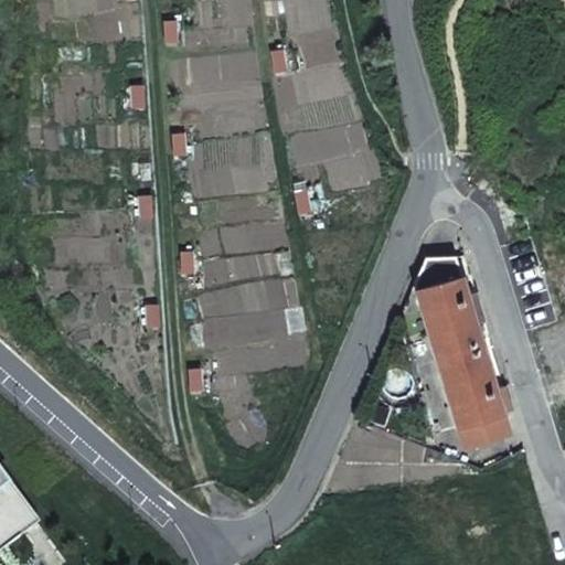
[(177,18),(161,18),(161,45),(178,44),(177,18)]
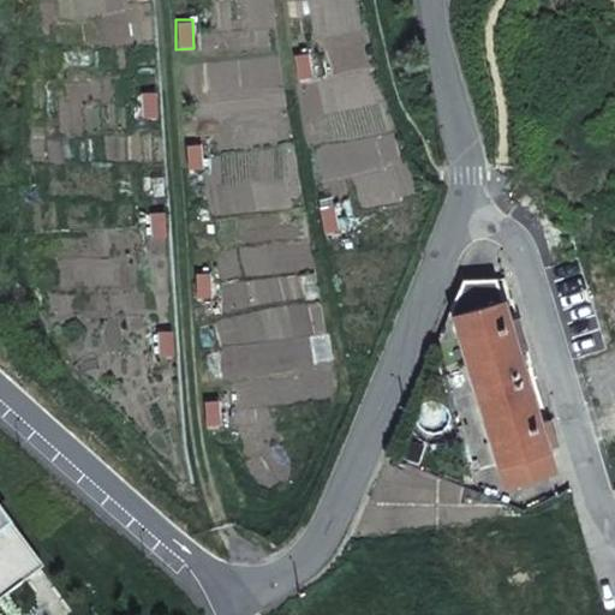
[(314,78),(311,54),(296,57),(299,78),(314,78)]
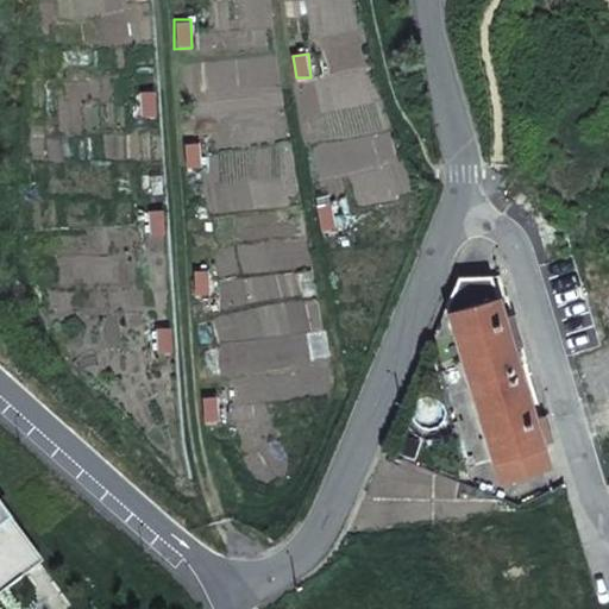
[(155,90),(136,92),(138,121),(155,120),(155,90)]
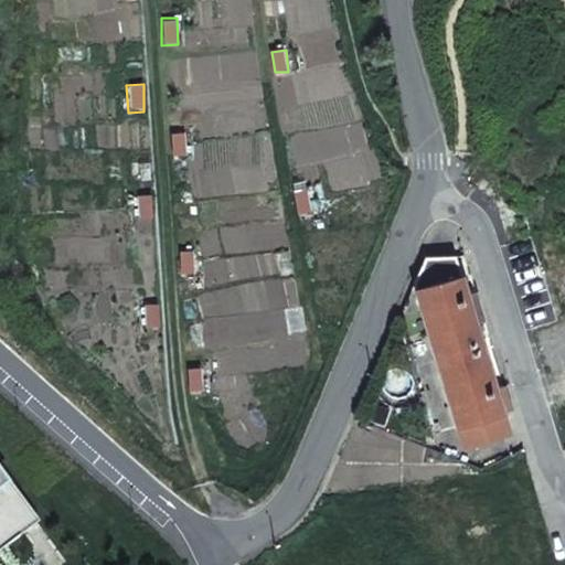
[(184,128),(168,129),(169,156),(184,155),(184,128)]
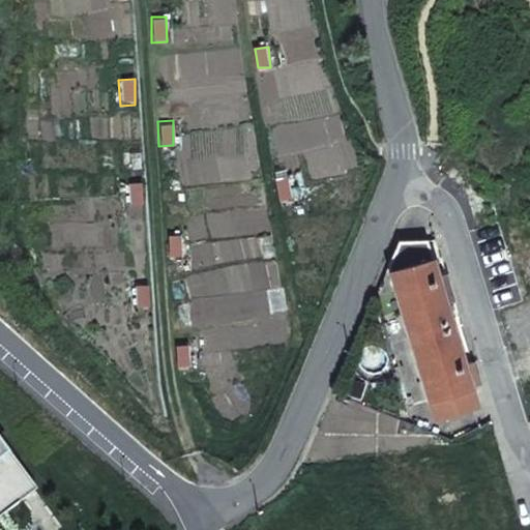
[(290,177),(275,180),(281,204),(292,202),(290,177)]
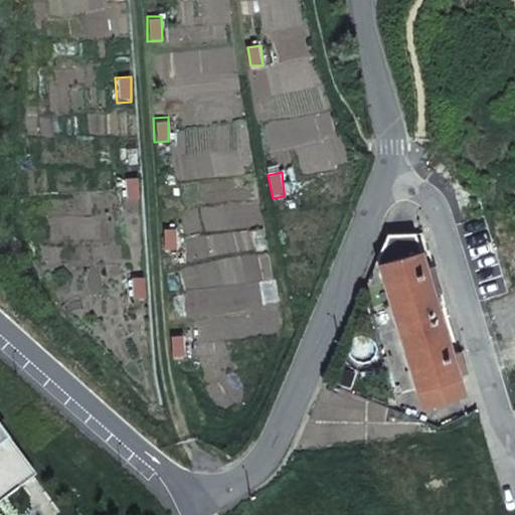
[(136,178),(122,179),(123,200),(137,199),(136,178)]
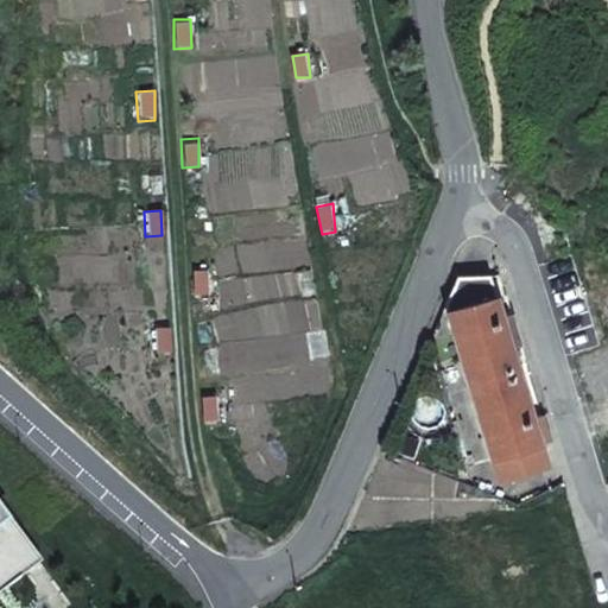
[(208,268),(192,268),(192,297),(209,297),(208,268)]
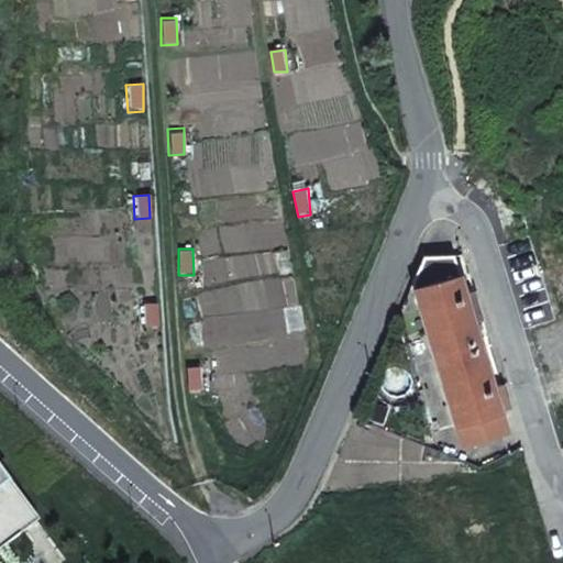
[(498,412),(500,411),(460,275),(456,276),(450,255),(423,257),(411,282),(415,289),(461,440),(466,443),(505,432),(498,412)]
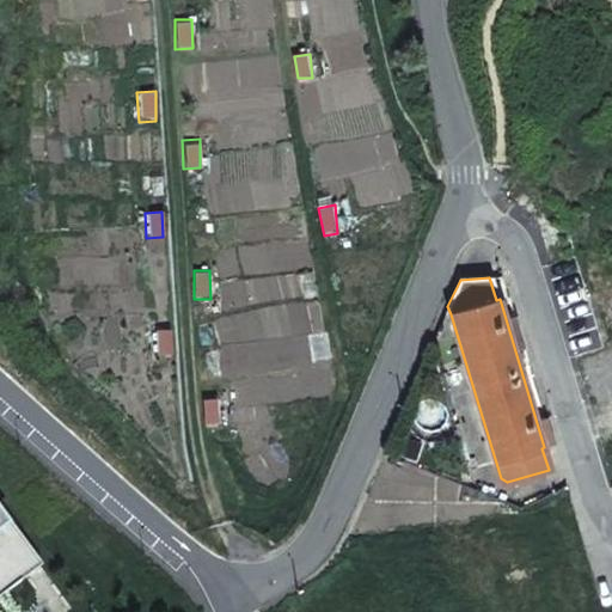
[(171,329),(153,330),(153,359),(173,359),(171,329)]
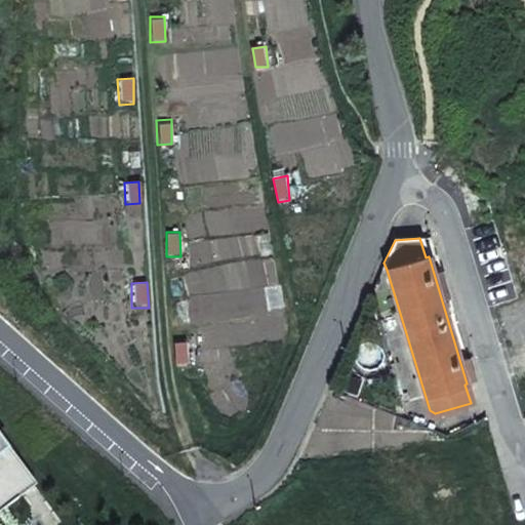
[(187,338),(172,339),(173,368),(188,368),(187,338)]
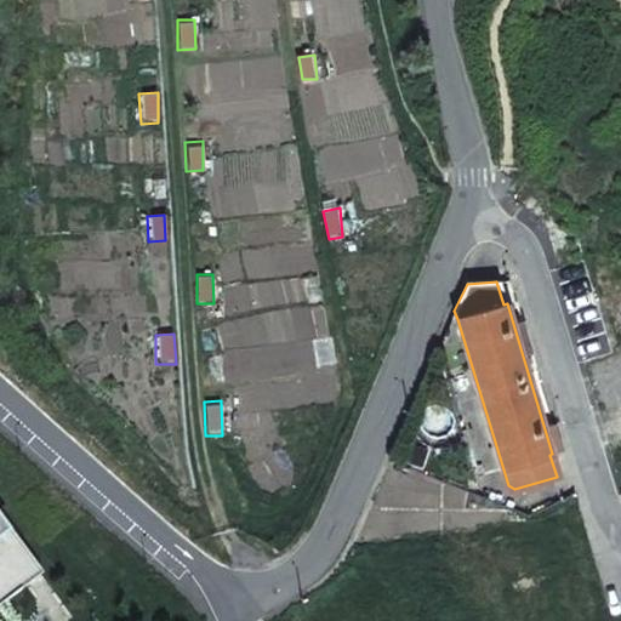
[(34,580),(0,534),(0,559),(22,588),(34,580)]
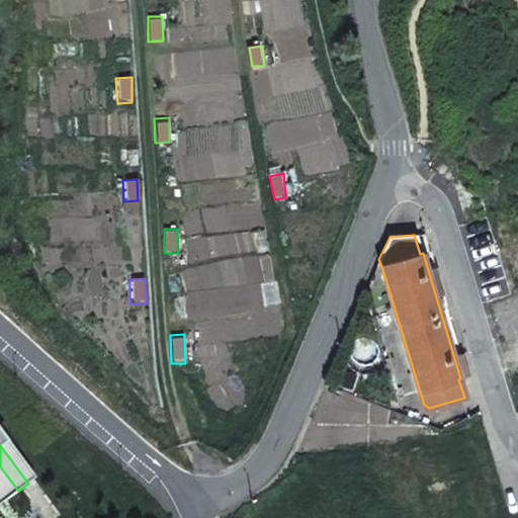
[(0,503),(18,491),(0,466),(0,503)]
